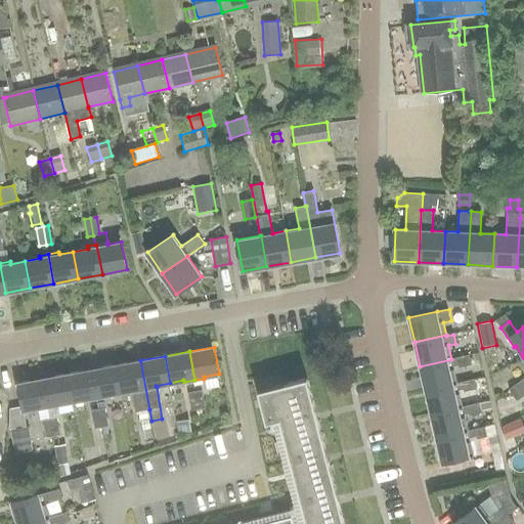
[(469,356),(451,360),(451,359),(420,366),(425,390),(456,383),(452,366),(457,365),(459,367),(471,364),(469,356)]
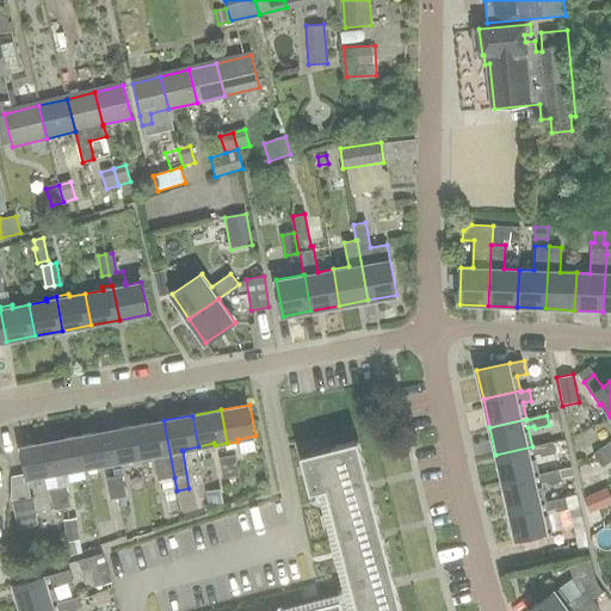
[(164,420),(135,426),(141,457),(154,455),(159,481),(161,481),(171,479),(174,477),(164,420)]
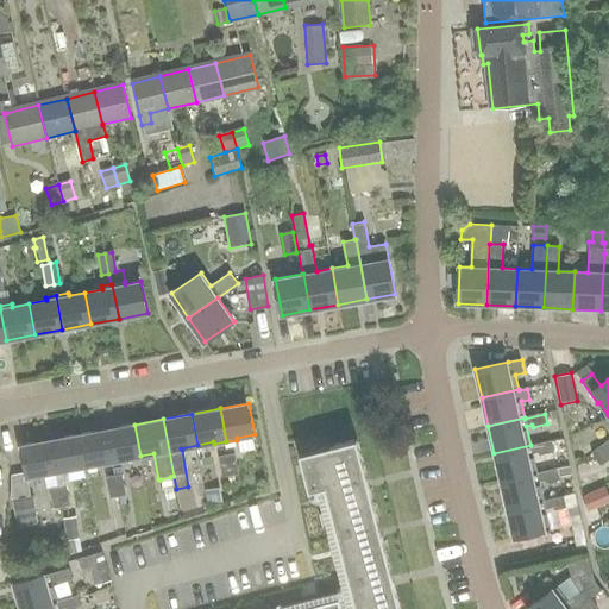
[(135,425),(106,429),(113,464),(125,462),(124,459),(140,456),(135,425)]
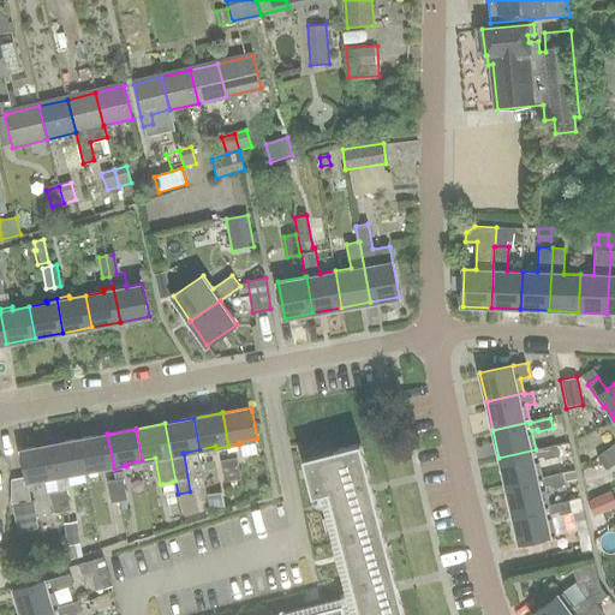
[(107,434),(79,440),(85,471),(103,469),(103,470),(114,469),(107,434)]
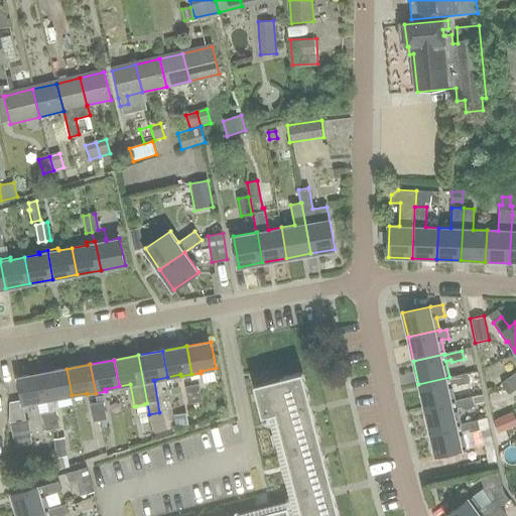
[(67,369),(42,373),(47,402),(58,400),(58,398),(72,395),(67,369)]
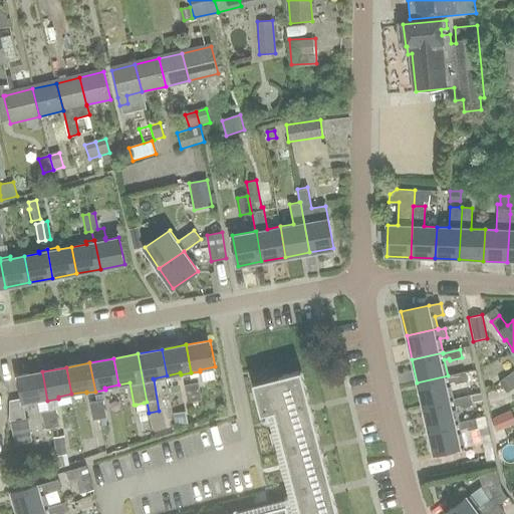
[(336,513),(300,370),(252,383),(260,415),(274,412),(299,513),(336,513)]
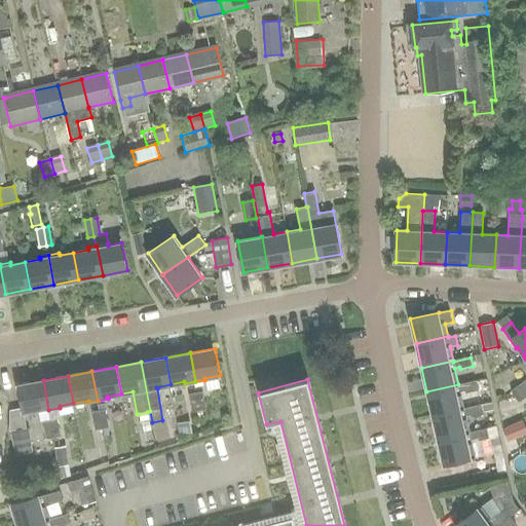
[(43,380),(19,385),(24,413),(39,410),(40,412),(48,410),(43,380)]
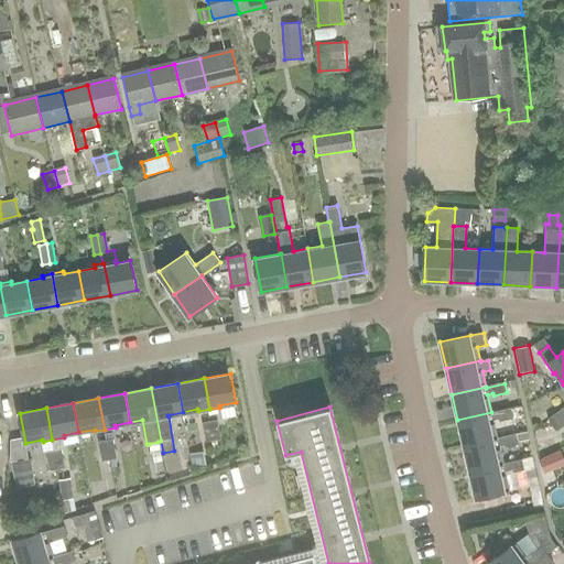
[(548,419),(551,424),(563,415),(563,409),(563,408),(548,419)]
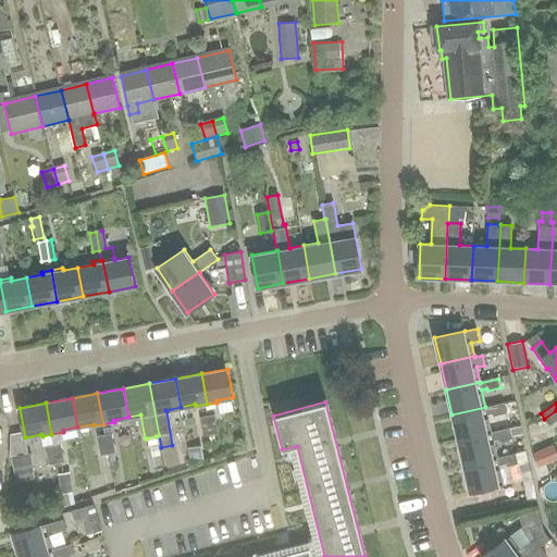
[(452,415),(458,441),(491,433),(487,418),(486,415),(493,413),(493,417),(506,413),(504,404),(485,408),(485,407),(452,415)]
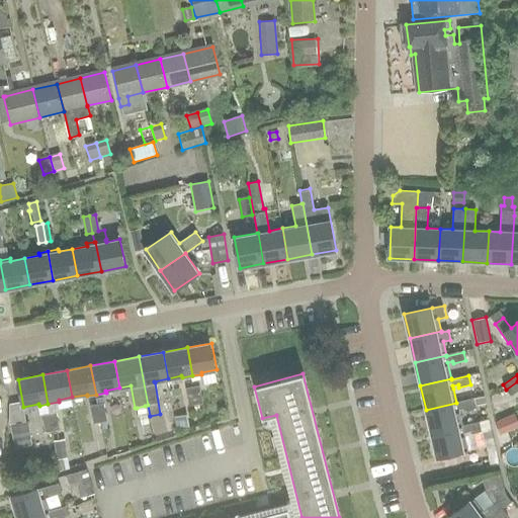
[(517,381),(506,390),(510,395),(517,389),(517,381)]
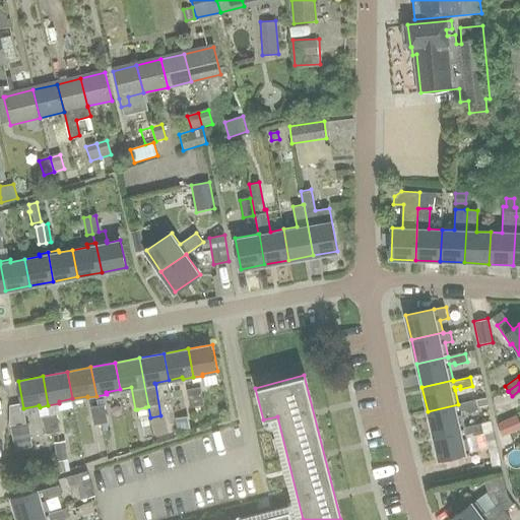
[(193,388),(196,405),(202,404),(199,387),(193,388)]
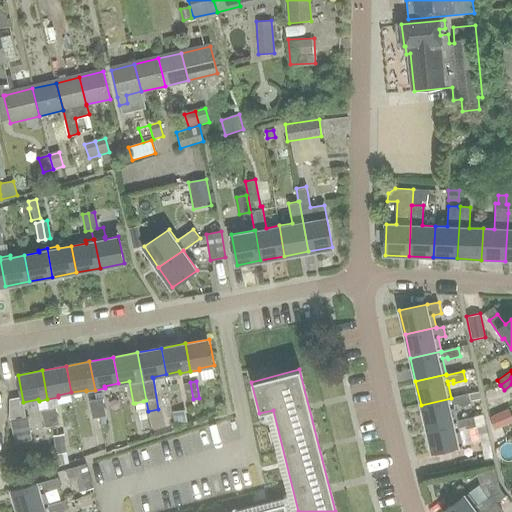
[(193,399),(190,382),(184,383),(187,400),(193,399)]
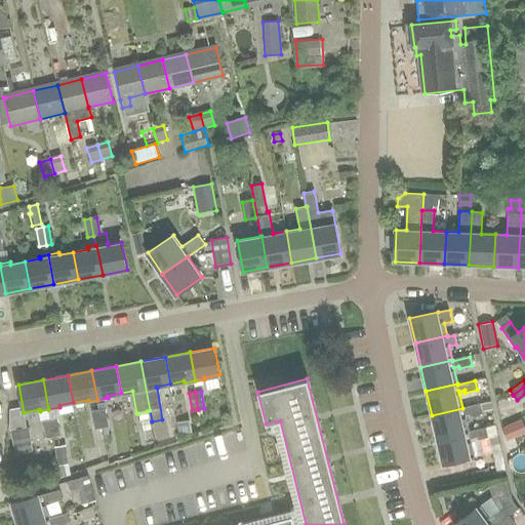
[(480,405),(462,409),(462,408),(432,415),(437,439),(468,433),(465,415),(470,413),(471,416),(482,413),(482,411),(480,405)]
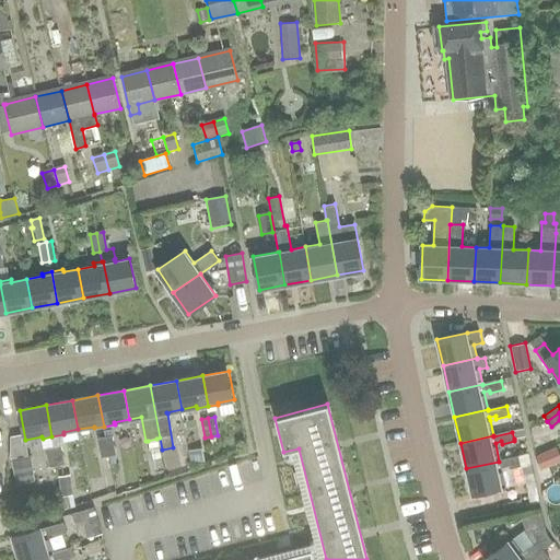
[(112,434),(104,436),(108,456),(116,454),(112,434)]
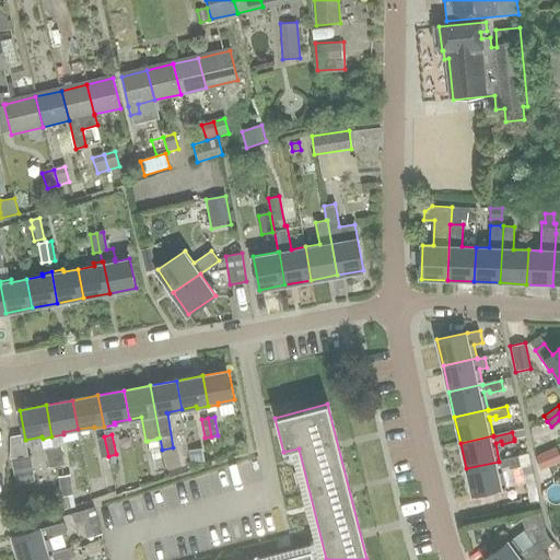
[(108,456),(104,436),(97,438),(102,458),(108,457),(108,456)]
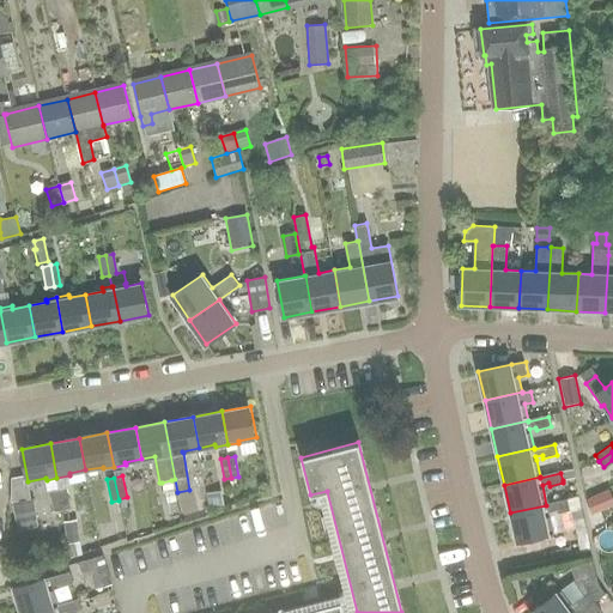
[(171,480),(162,483),(163,491),(174,490),(171,480)]
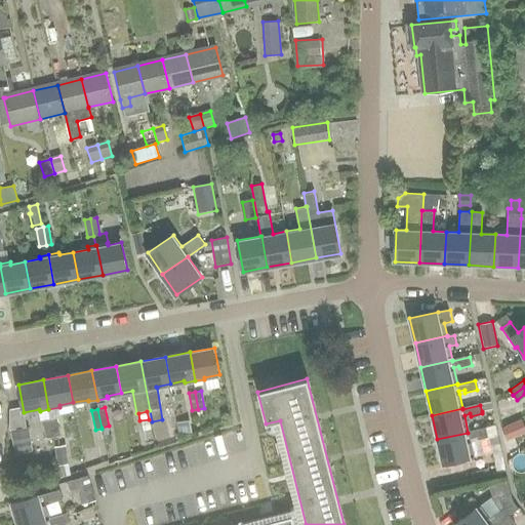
[(55,417),(50,418),(53,436),(58,435),(55,417)]
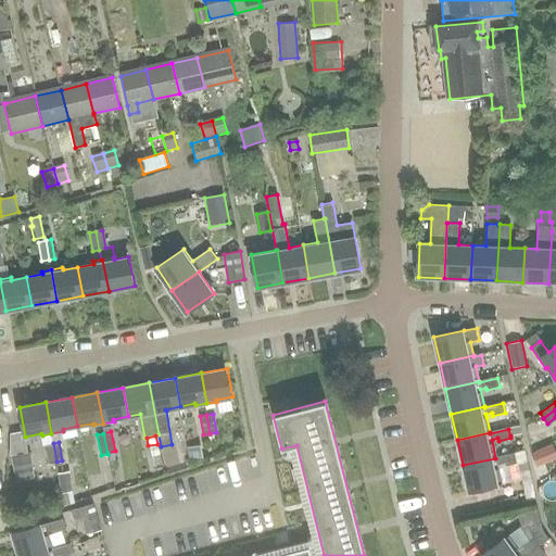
[(53,443),(47,445),(50,463),(57,462),(53,443)]
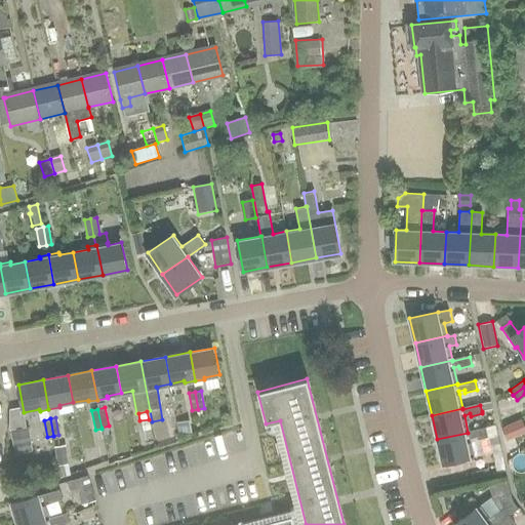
[(149,419),(140,421),(143,431),(151,430),(149,419)]
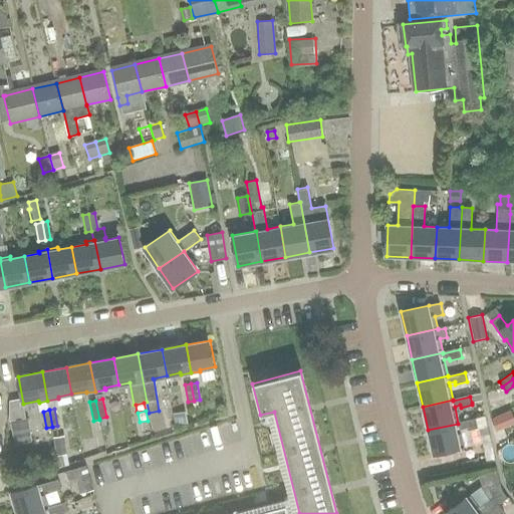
[(513,421),(510,411),(491,419),(496,431),(513,422),(513,421)]
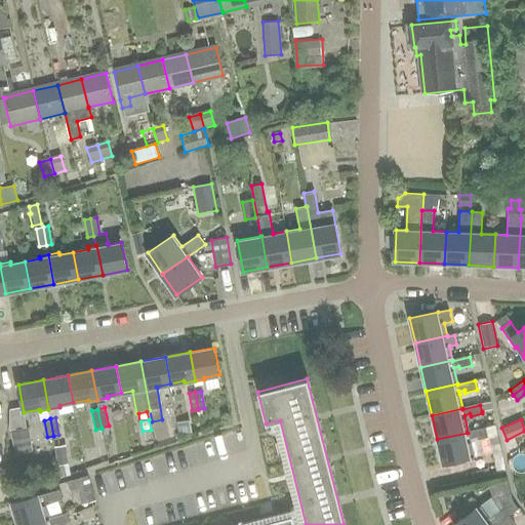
[(10,430),(14,453),(32,450),(28,427),(10,430)]
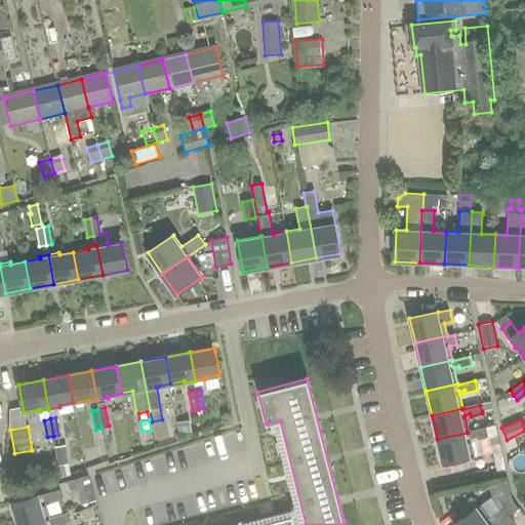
[(494,427),(468,433),(437,439),(442,463),(474,456),(470,438),(476,437),(476,440),(496,436),(494,427)]
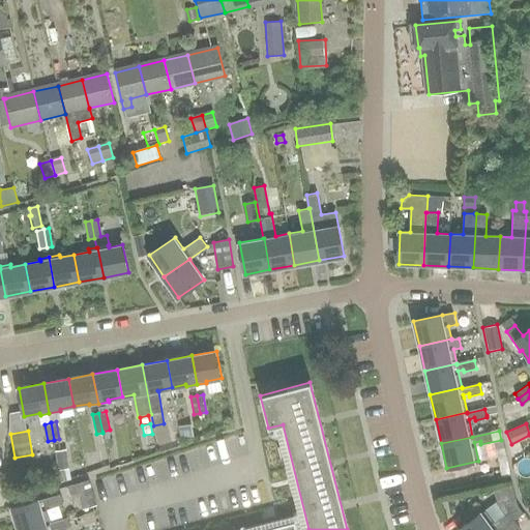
[(59,480),(70,478),(66,449),(55,451),(59,480)]
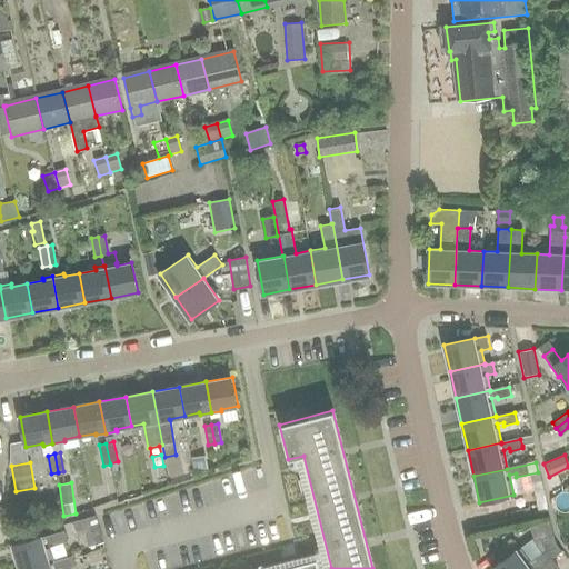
[(545,493),(536,496),(539,512),(548,510),(545,493)]
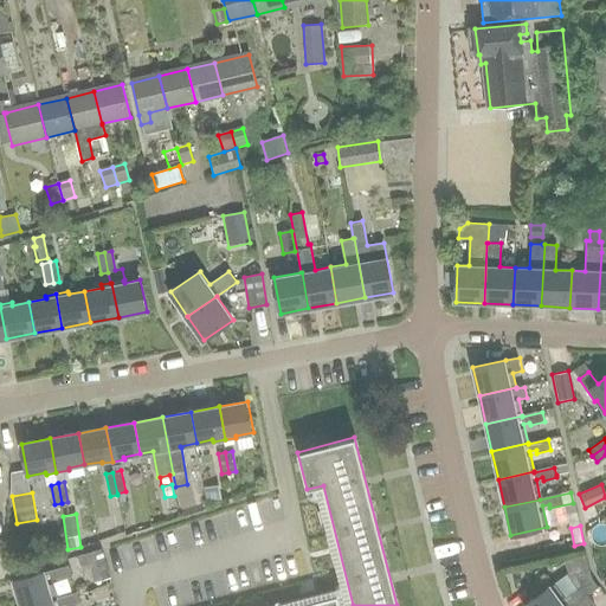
[(92,590),(111,584),(101,549),(77,556),(82,571),(90,568),(94,581),(90,582),(92,590)]
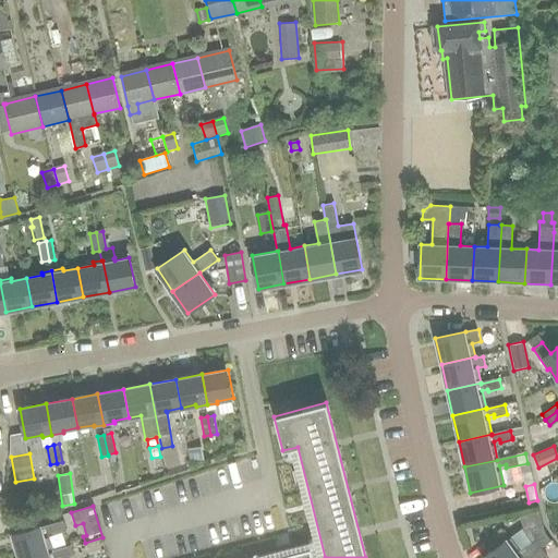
[(509,537),(482,557),(525,557),(541,547),(550,540),(545,534),(538,510),(519,516),(524,532),(532,542),(524,547),(526,550),(518,557),(514,554),(519,550),(509,537)]
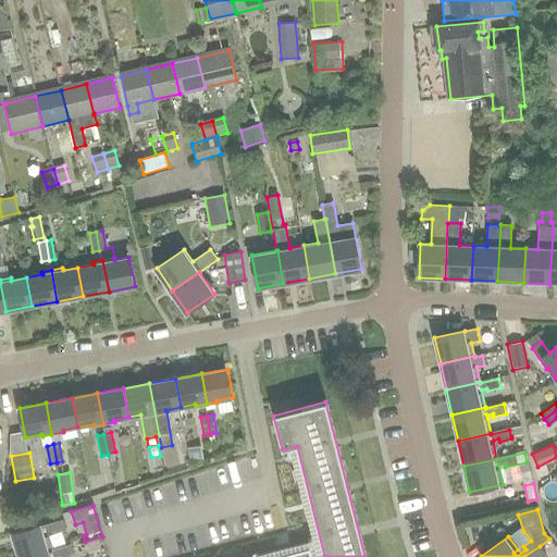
[(12,534),(17,556),(27,556),(51,551),(51,549),(46,532),(52,530),(52,532),(65,529),(63,519),(40,525),(12,534)]
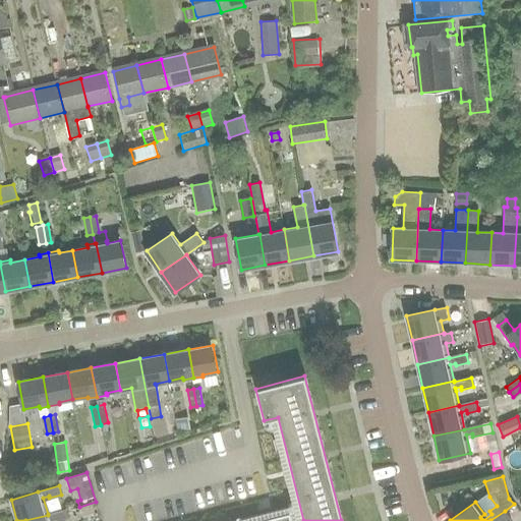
[(50,520),(56,519),(57,520),(58,520),(68,518),(66,509),(48,514),(48,515),(25,520),(50,520)]
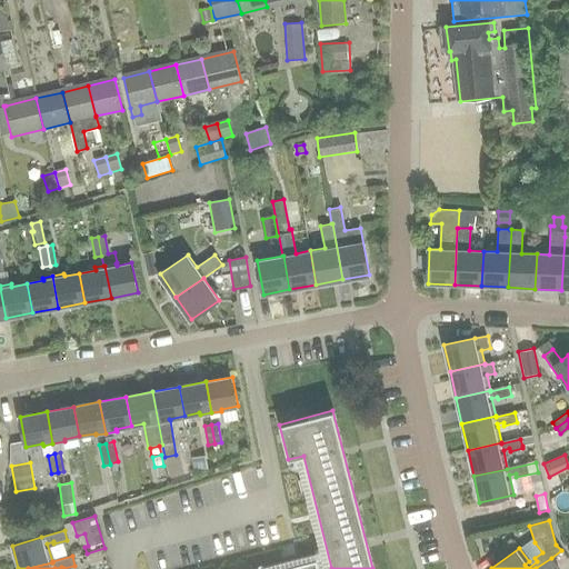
[(551,558),(536,568),(556,568),(559,567),(551,558)]
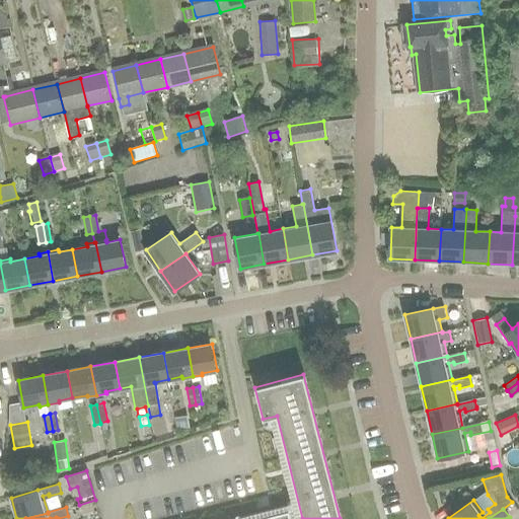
[(290,518),(289,510),(254,518),(290,518)]
